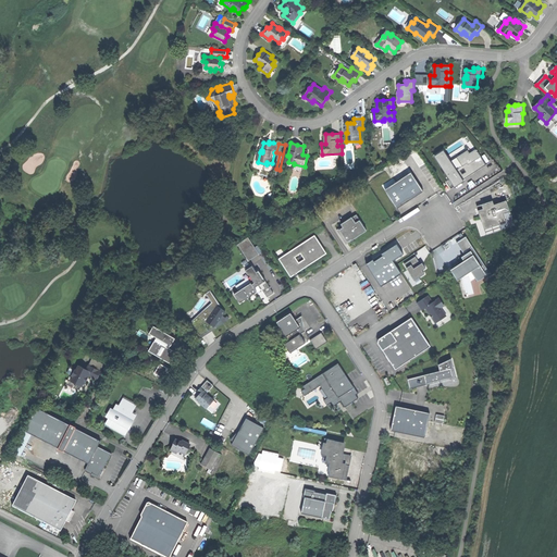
[(443,148),(433,155),(454,185),(486,164),(475,148),(469,152),(467,149),(450,160),(443,148)]
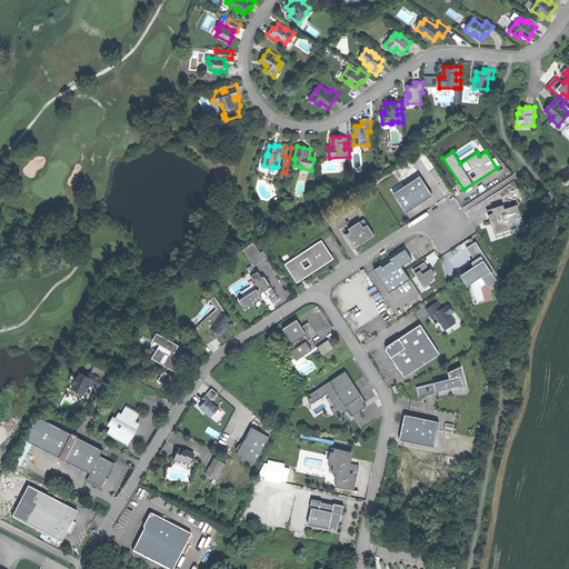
[(418,178),(393,195),(406,213),(431,195),(418,178)]
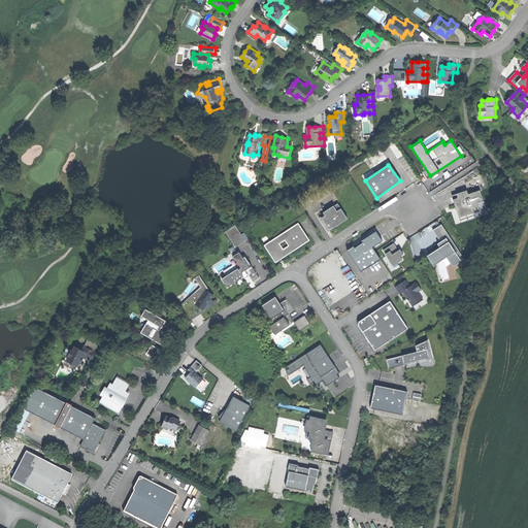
[(485,197),(482,188),(468,193),(467,190),(454,195),(460,216),(481,207),(477,200),(485,197)]
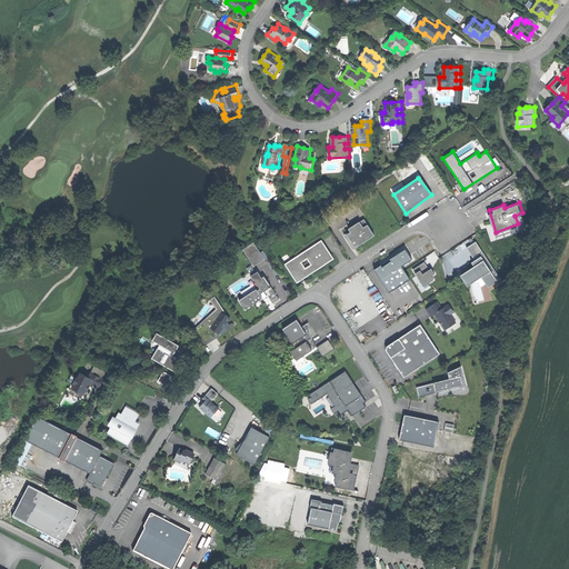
[(363,217),(343,230),(355,247),(365,240),(375,233),(363,217)]
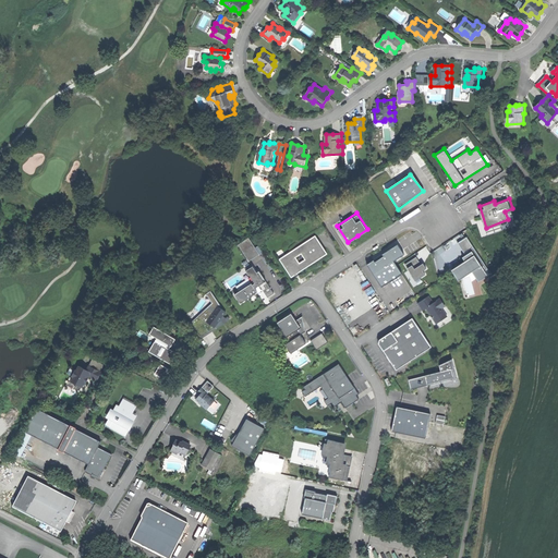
[(315,234),(279,257),(292,276),(328,253),(315,234)]
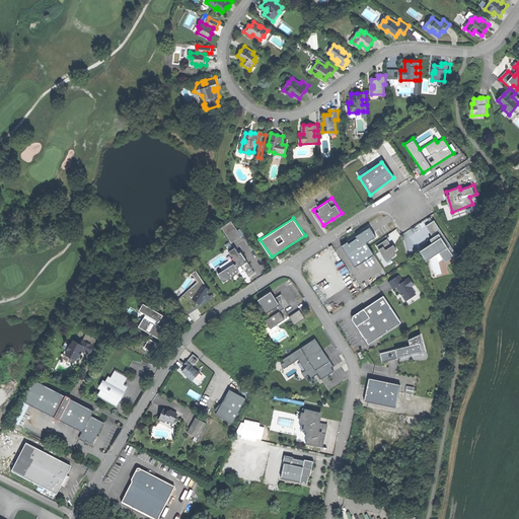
[(420,251),(426,262),(440,252),(445,262),(454,255),(450,250),(454,247),(435,218),(426,224),(434,236),(430,238),(432,243),(420,251)]
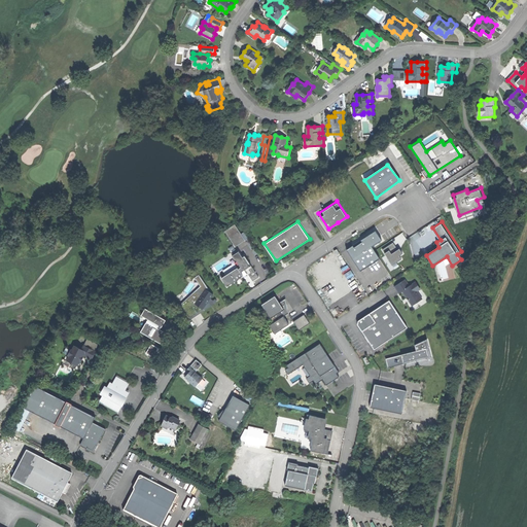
[(225,230),(233,241),(243,234),(236,223),(225,230)]
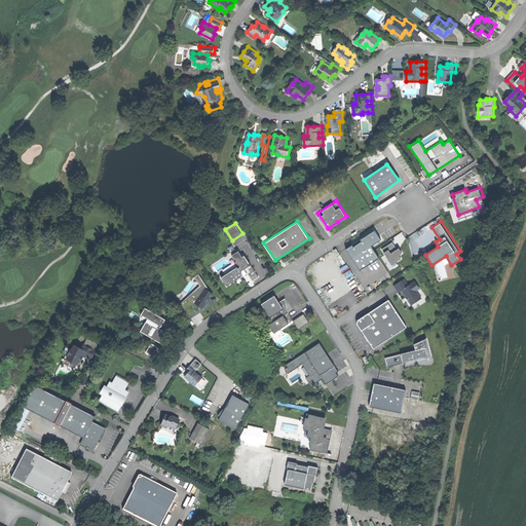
[(351,245),(345,249),(359,269),(378,257),(370,245),(379,238),(374,229),(360,238),(361,240),(352,246),(351,245)]
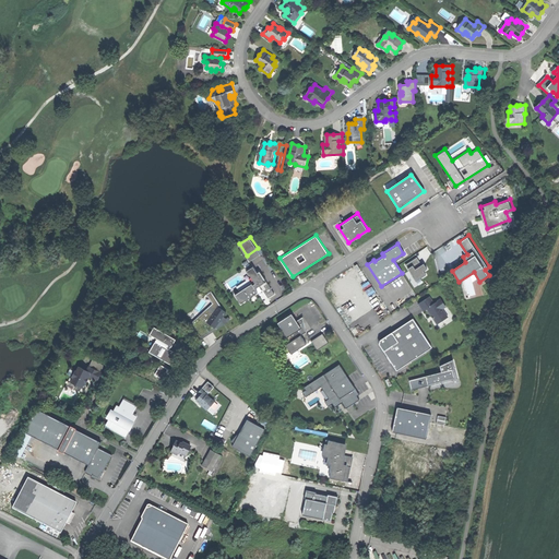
[(261,253),(258,248),(247,256),(249,260),(261,253)]
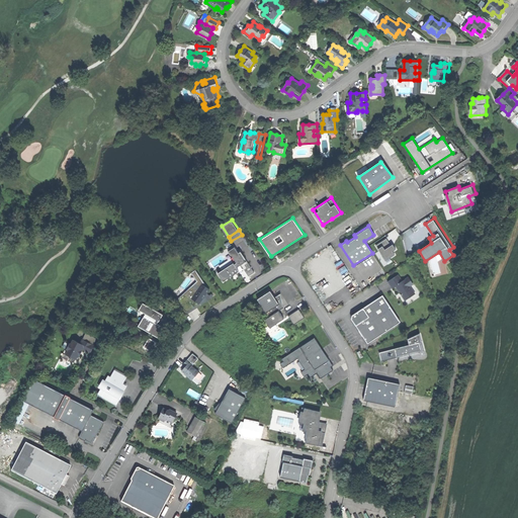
[(395,248),(392,244),(391,244),(386,238),(375,245),(389,263),(393,260),(390,257),(394,254),(392,250),(395,248)]
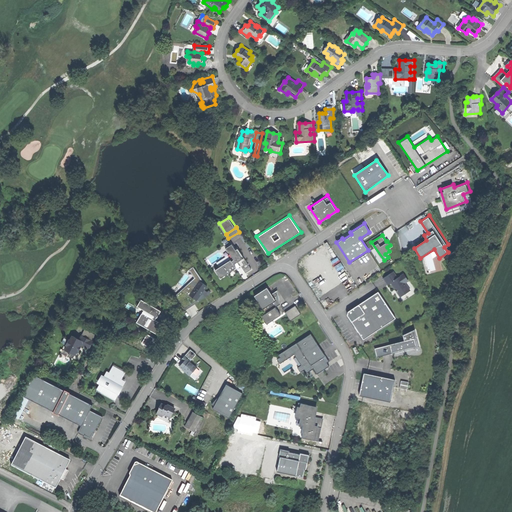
[(214,269),(220,278),(230,271),(236,267),(234,264),(238,261),(243,269),(249,265),(242,254),(240,256),(232,243),(226,247),(233,257),(214,269)]
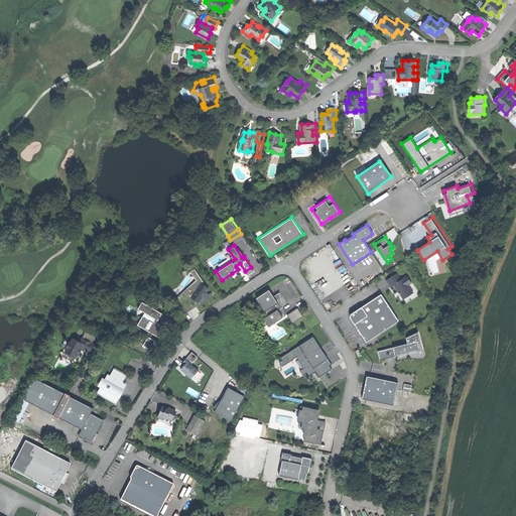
[(201,282),(203,283),(205,282),(195,268),(190,271),(197,279),(177,296),(186,310),(199,301),(189,295),(192,290),(195,291),(201,282)]
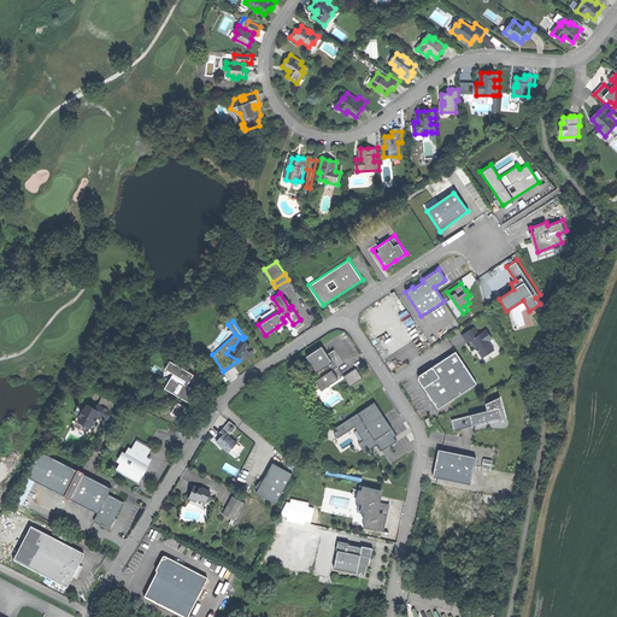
[(462,334),(468,342),(471,340),(482,357),(494,350),(488,340),(492,338),(487,329),(479,334),(475,327),(462,334)]
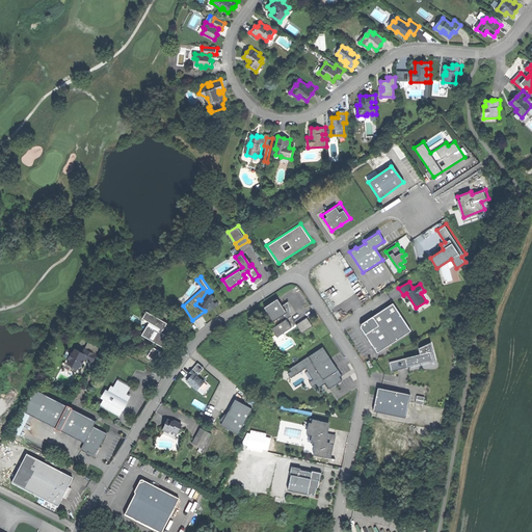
[(205,311),(206,312),(210,304),(215,296),(209,292),(207,291),(201,300),(198,299),(195,304),(205,311)]
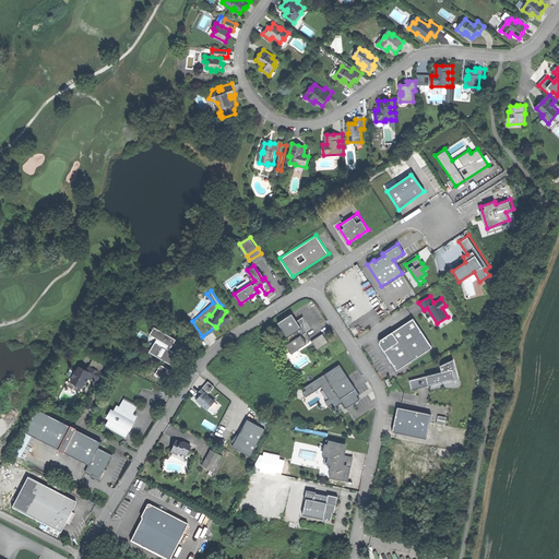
[(284,318),(277,322),(289,342),(286,344),(292,353),(307,344),(301,335),(307,332),(302,317),(296,320),(292,313),(284,318)]
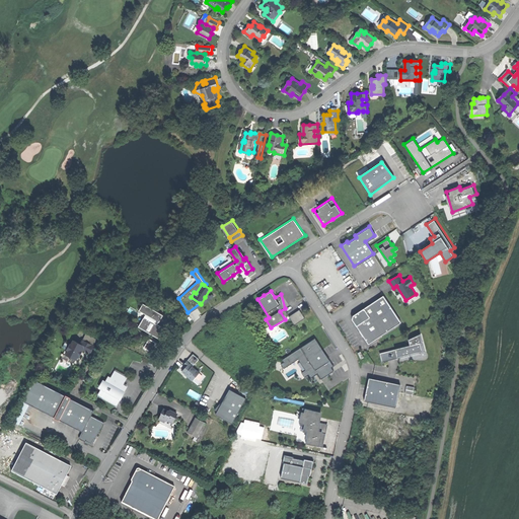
[(360,329),(368,343),(401,321),(384,295),(352,316),(352,318),(360,329)]
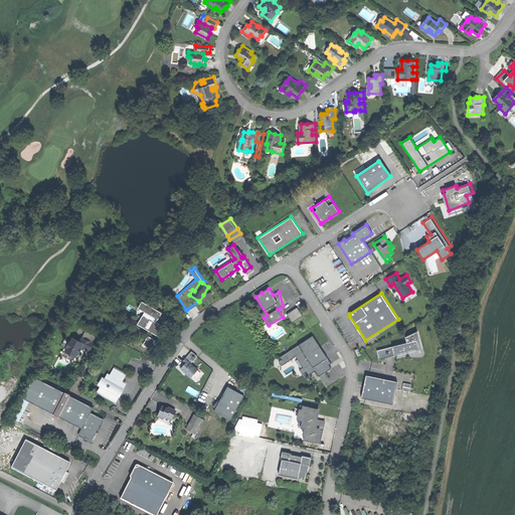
[(137,323),(157,333),(161,327),(163,323),(156,319),(161,310),(141,299),(138,306),(144,309),(137,323)]
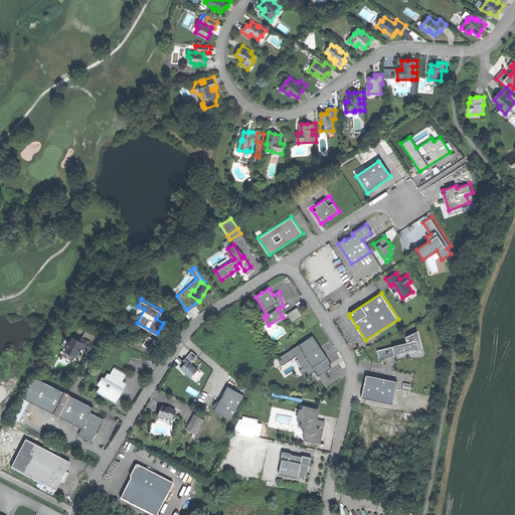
[(287,313),(292,322),(303,315),(298,307),(287,313)]
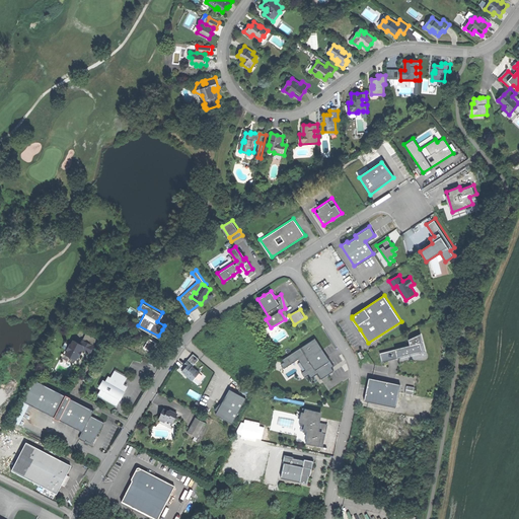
[(315,338),(282,359),(284,362),(281,364),(283,368),(298,359),(305,370),(301,372),(305,377),(309,375),(311,378),(318,374),(321,379),(334,371),(331,368),(334,367),(323,352),(315,338)]
